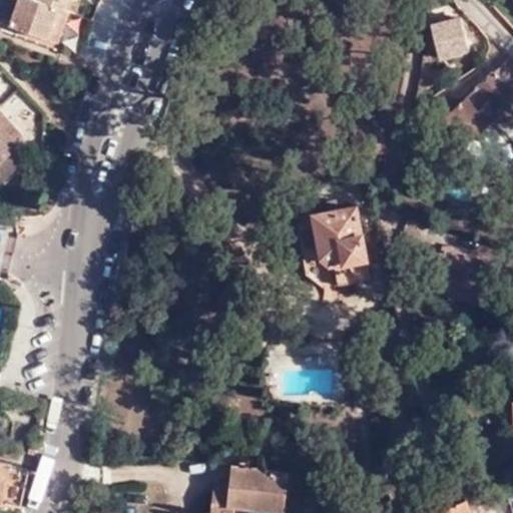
[(68,7),(49,0),(17,0),(10,22),(57,38),(68,7)]
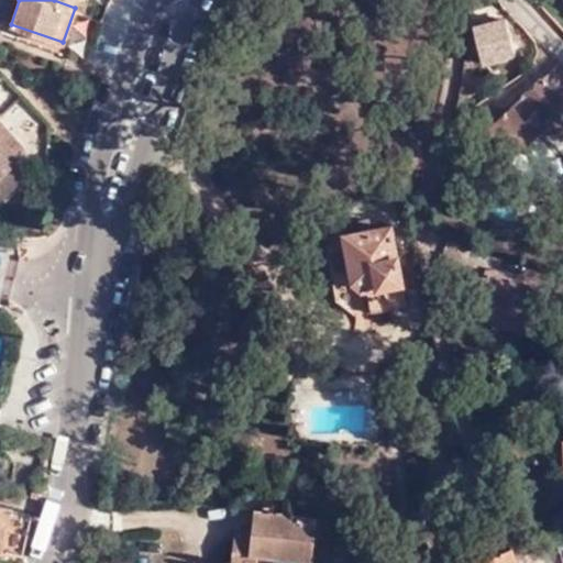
[(54,0),(75,8),(83,10),(86,0),(54,0)]
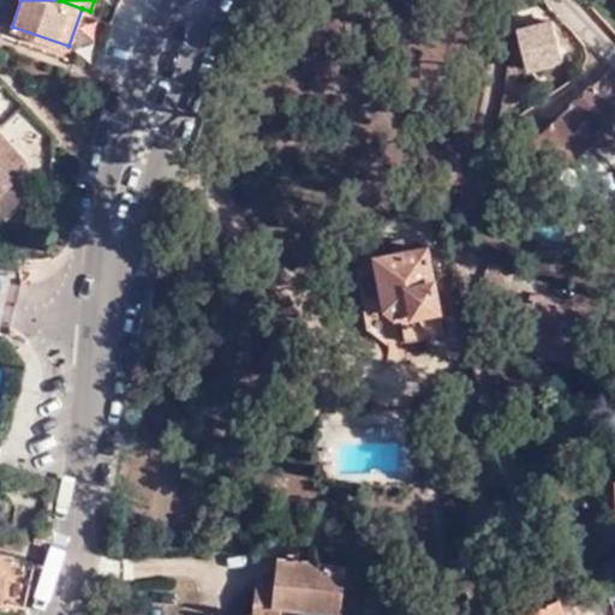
[(555,48),(543,5),(512,13),(521,55),(555,48)]
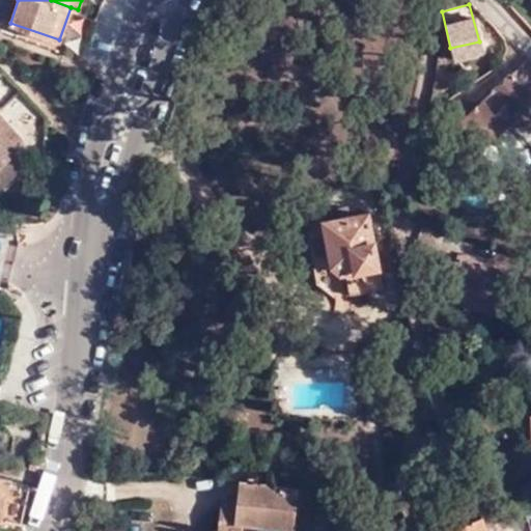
[(481,52),(479,42),(450,48),(452,58),(481,52)]
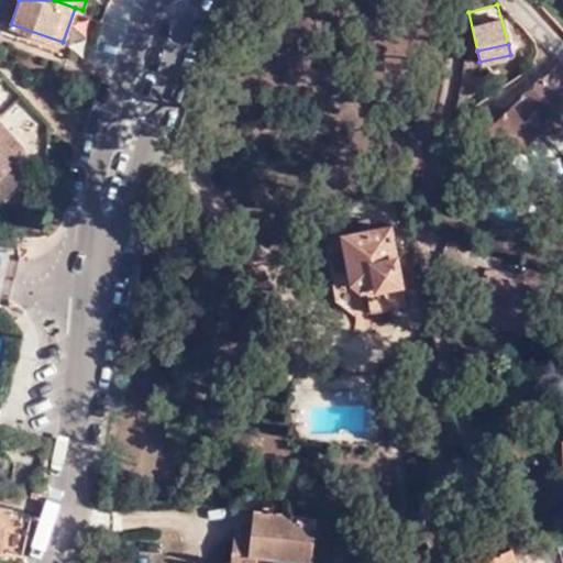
[(538,125),(538,128),(539,131),(540,132),(542,134),(544,135),(547,135),(549,134),(550,134),(551,133),(553,131),(553,130),(553,129),(553,127),(562,136),(562,76),(554,66),(485,130),(498,145),(500,144),(506,138),(538,109),(548,120),(545,120),(544,120),(542,120),(541,121),(540,122),(539,124),(538,125)]
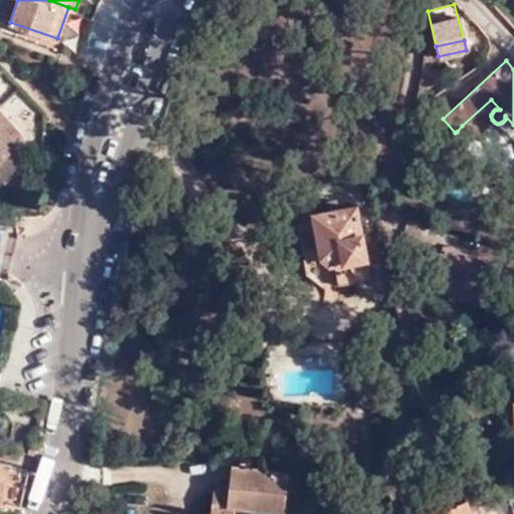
[(486,121),(491,116),(491,114),(492,113),(493,111),(494,110),(495,109),(497,109),(498,109),(500,109),(491,99),(462,125),(472,139),(487,124),(486,121)]
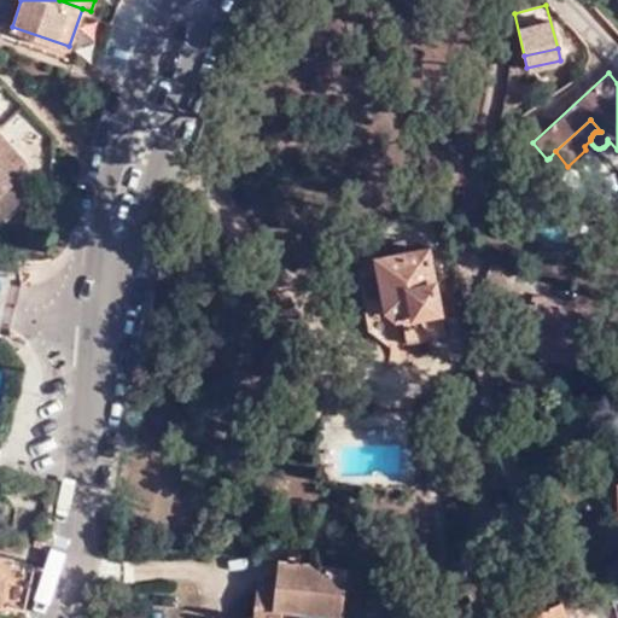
[(0,129),(0,221),(30,194),(15,178),(30,164),(0,129)]
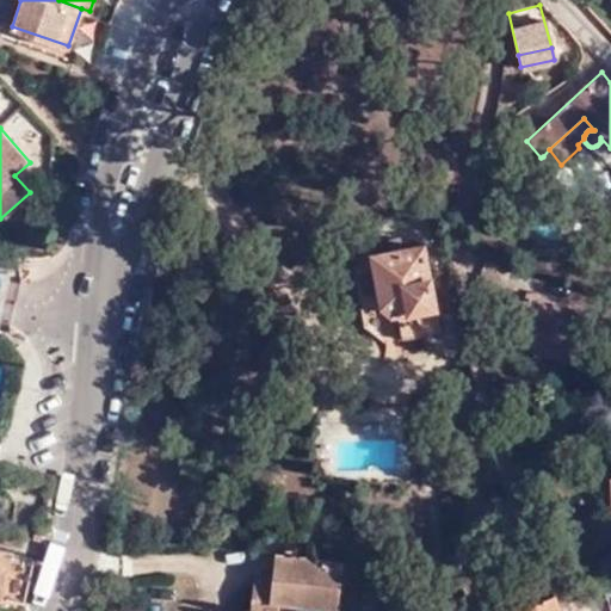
[(555,170),(561,165),(549,149),(543,156),(555,170)]
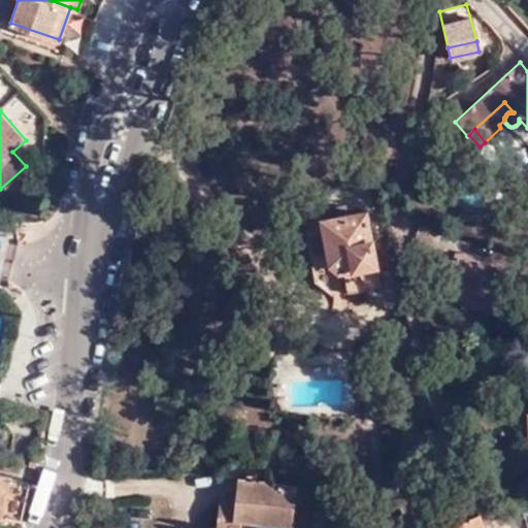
[(365,211),(321,221),(329,262),(312,279),(332,295),(377,287),(365,211)]
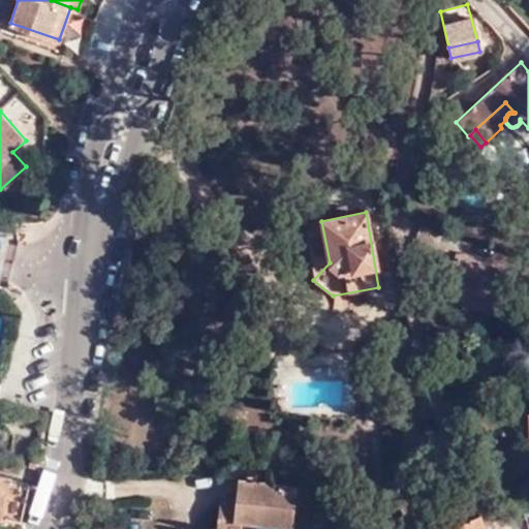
[(0,520),(1,521),(1,517),(20,521),(28,490),(29,484),(29,483),(0,476),(0,520)]
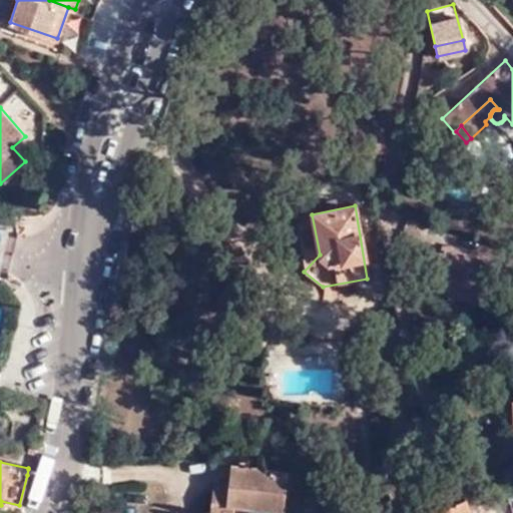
[(228,483),(214,481),(210,512),(234,512),(235,510),(263,512),(285,512),(289,472),(231,465),(228,483)]
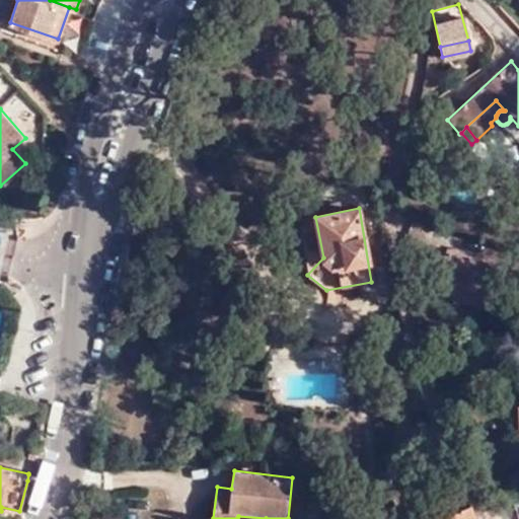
[(476,518),(471,505),(463,507),(458,493),(432,502),(437,518),(476,518)]
